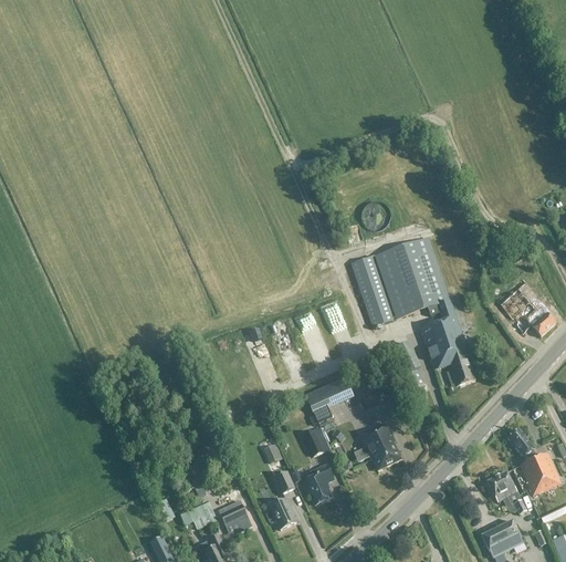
[(374,230),(376,230),(378,230),(381,229),(384,228),(386,227),(388,225),(389,221),(390,219),(390,216),(390,214),(390,210),(389,208),(388,207),(386,205),(384,203),(381,201),(379,201),(376,200),(373,201),(370,201),(367,204),(366,205),(364,207),(363,209),(362,211),(362,214),(362,217),(362,219),(363,222),(365,225),(366,227),(369,228),(371,229),(374,230)]
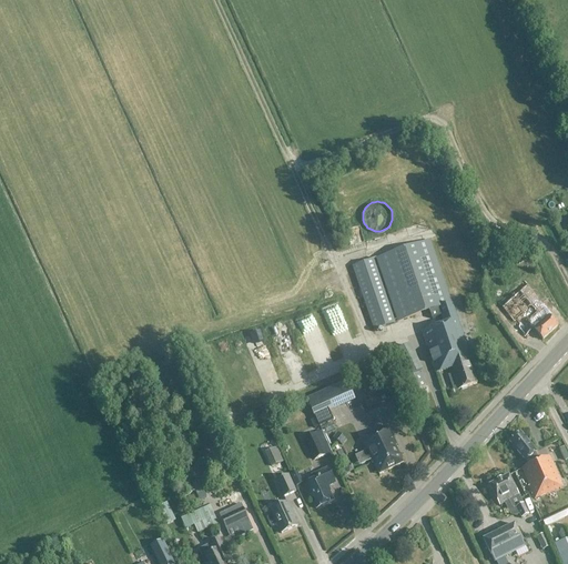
[(376,255),(397,319),(429,308),(432,315),(442,312),(444,321),(423,329),(436,370),(452,364),(459,385),(477,379),(452,301),(430,237),(376,255)]
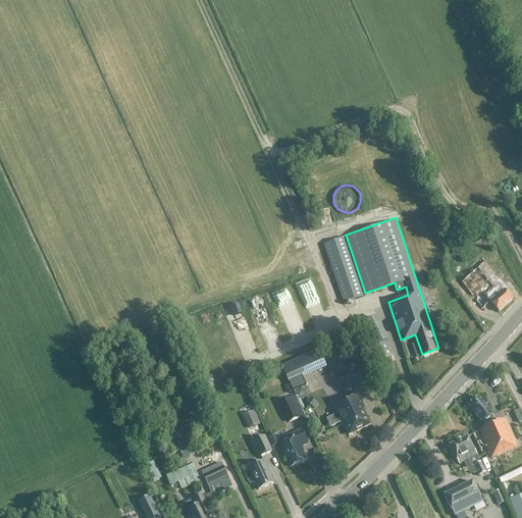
[(344,235),(336,238),(323,242),(344,301),(363,294),(344,235)]
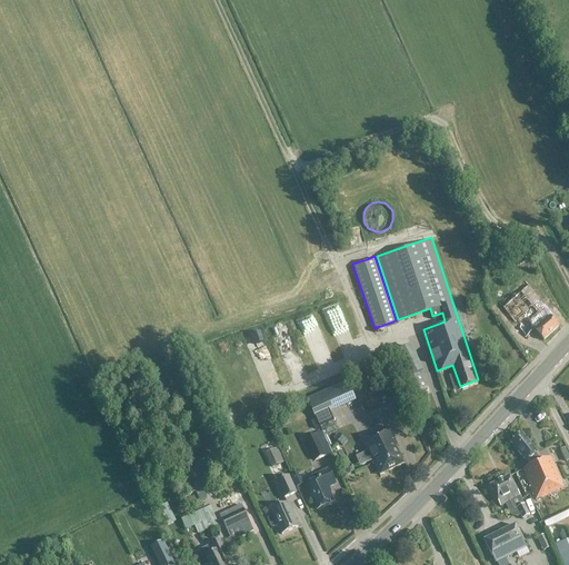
[(552,311),(528,281),(502,304),(526,334),(533,326),(543,337),(559,323),(550,314),(552,311)]
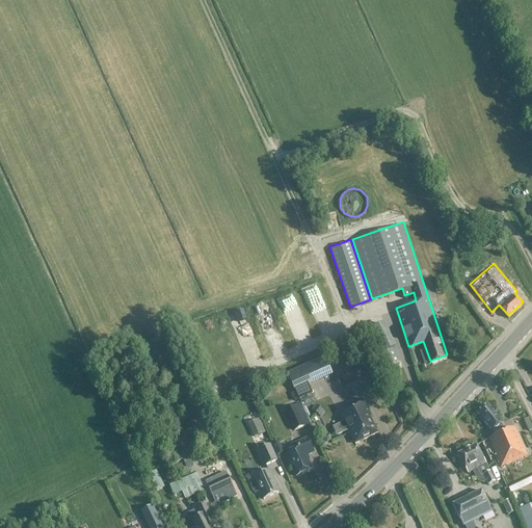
[(447,310),(443,293),(435,295),(441,312),(447,310)]
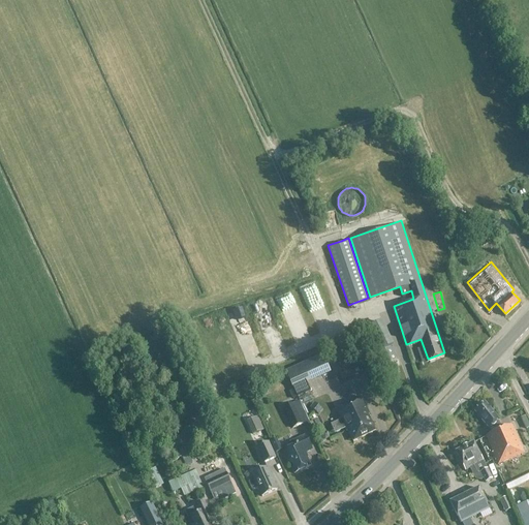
[(274,294),(260,300),(269,318),(282,312),(274,294)]
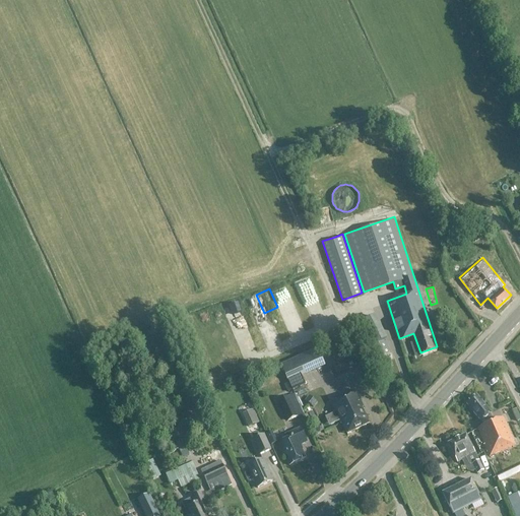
[(256,333),(241,298),(231,302),(247,337),(256,333)]
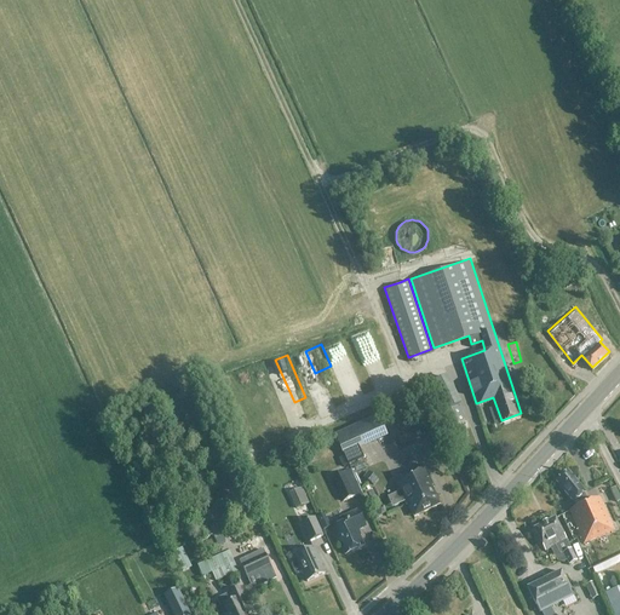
[(264,371),(248,378),(254,394),(271,388),(264,371)]
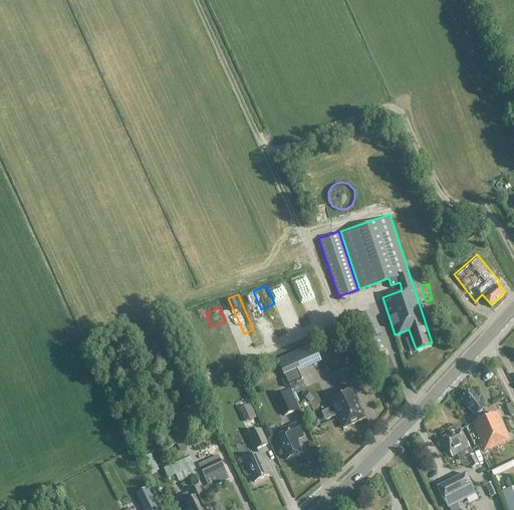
[(234,315),(229,317),(237,330),(241,328),(234,315)]
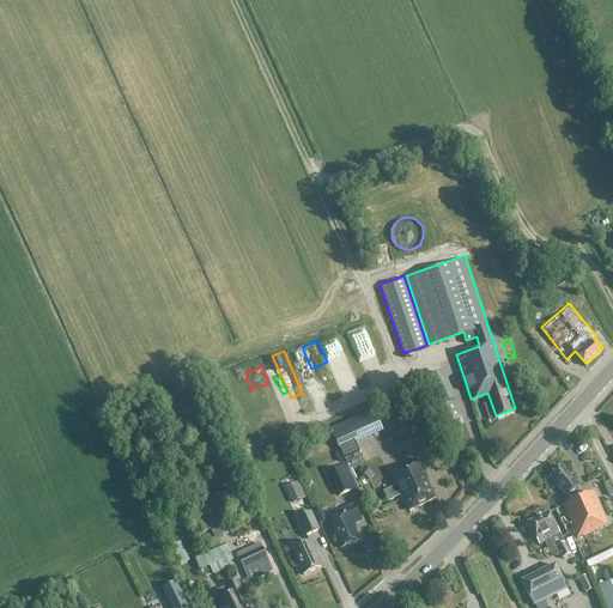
[(374,407),(332,426),(340,444),(382,425),(374,407)]
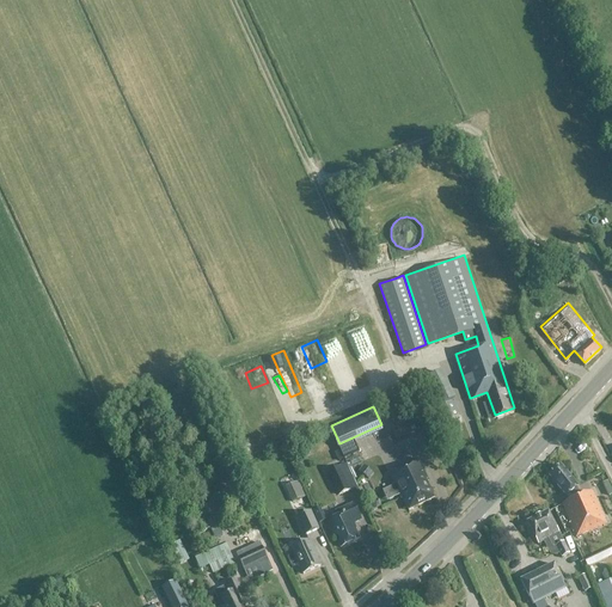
[(299,449),(301,454),(312,449),(310,445),(299,449)]
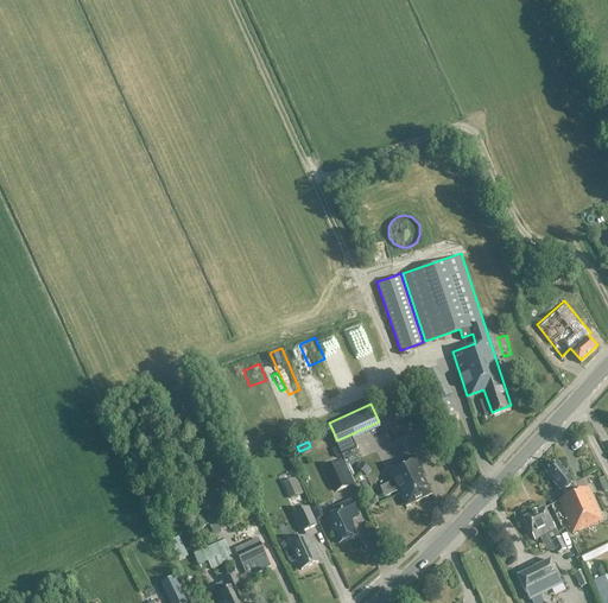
[(399,489),(400,488),(407,503),(434,490),(425,475),(428,474),(417,451),(387,465),(399,489)]
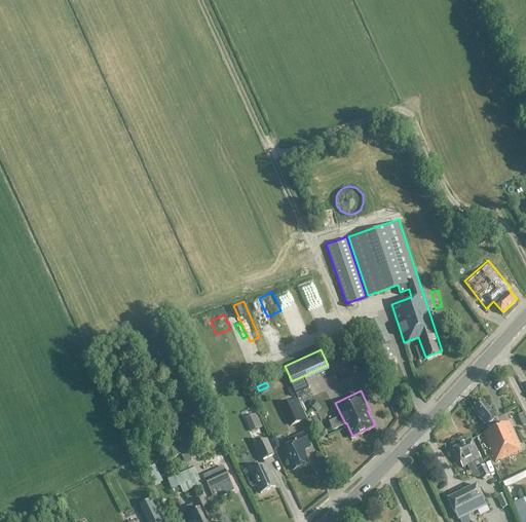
[(312,397),(308,402),(316,409),(321,404),(312,397)]
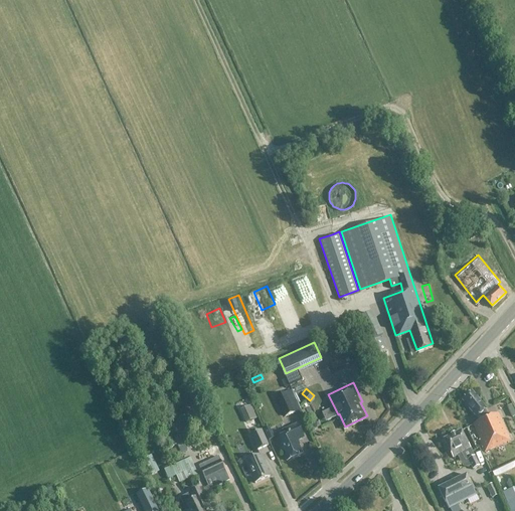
[(276,394),(285,413),(295,409),(286,389),(276,394)]
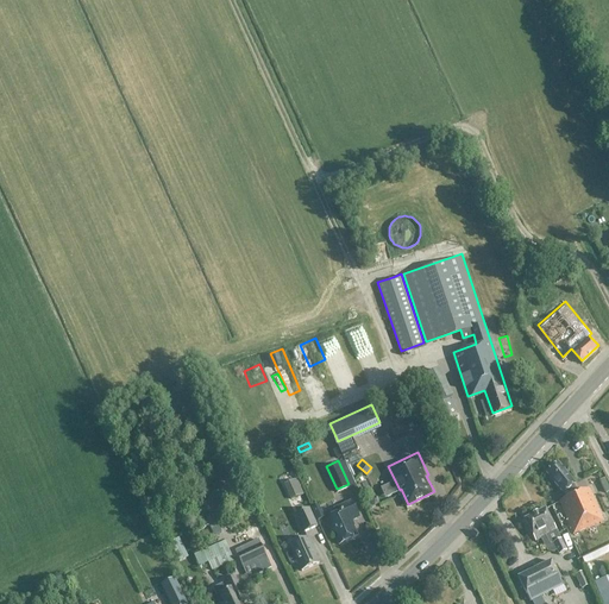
[(575,480),(558,460),(547,470),(563,490),(575,480)]
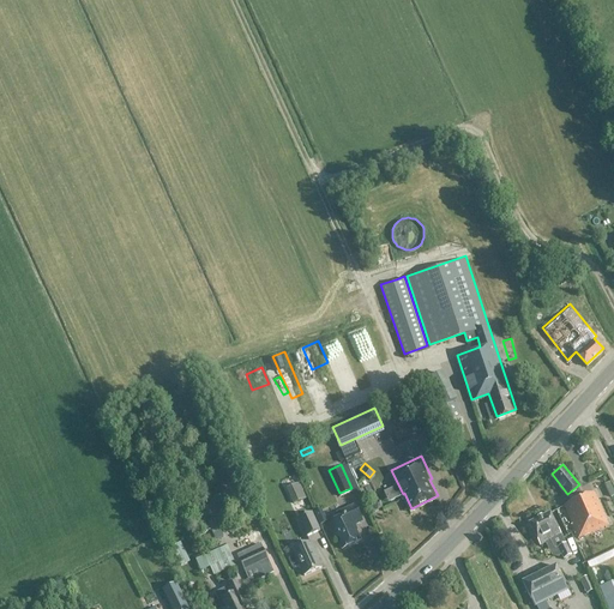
[(307,495),(300,480),(287,486),(294,501),(307,495)]
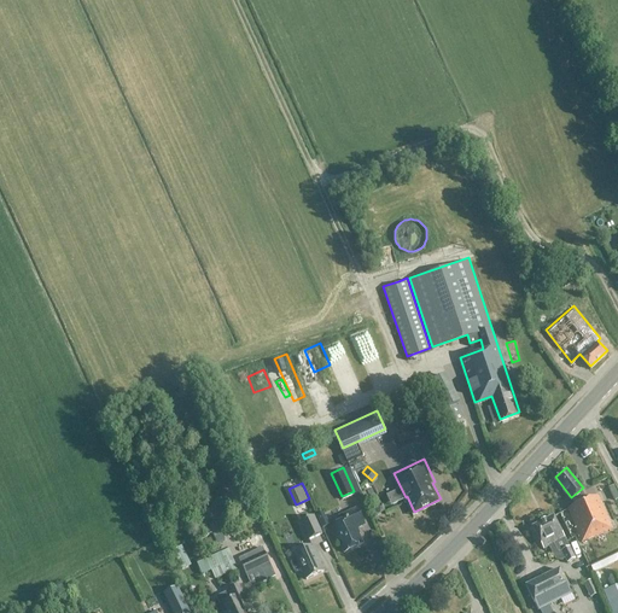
[(567,506),(582,538),(612,525),(598,492),(567,506)]
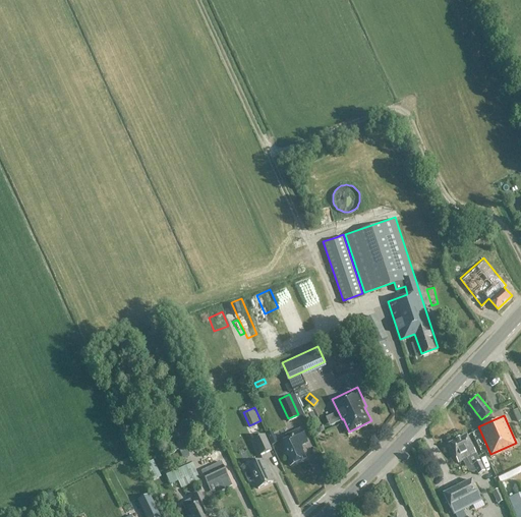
[(312,427),(315,434),(325,428),(323,422),(312,427)]
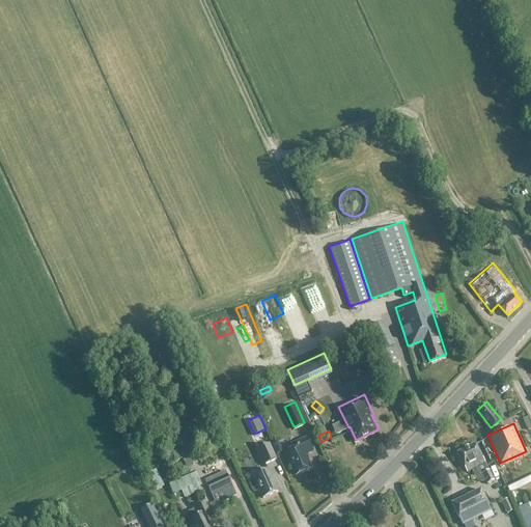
[(306,451),(312,448),(306,434),(295,439),(298,444),(285,450),(296,472),(311,465),(306,451)]
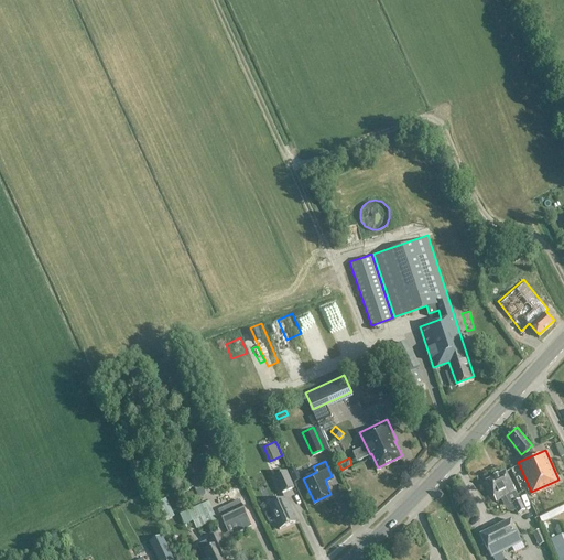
[(281,490),(293,484),(286,469),(273,474),(281,490)]
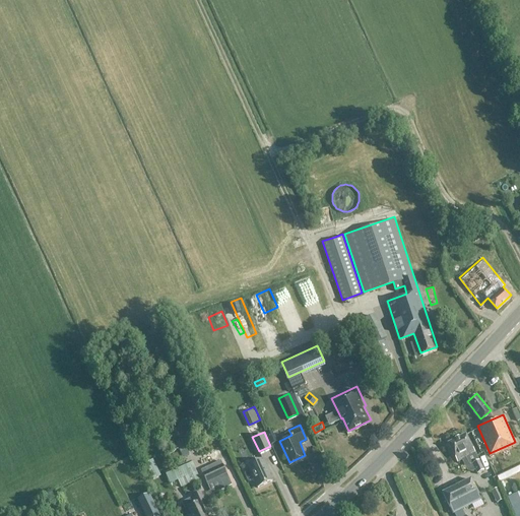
[(475,450),(465,432),(448,441),(457,459),(461,457),(467,469),(471,470),(475,468),(477,472),(484,468),(475,450)]
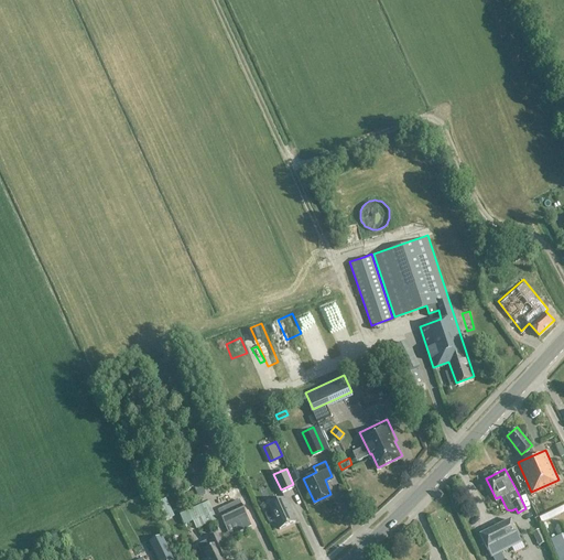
[(191,478),(197,494),(205,491),(198,475),(191,478)]
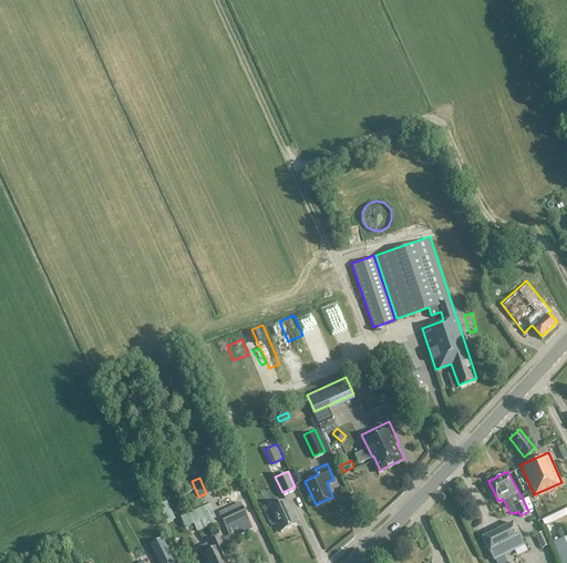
[(270,505),(272,511),(268,513),(267,515),(269,522),(272,523),(277,521),(280,529),(297,521),(290,508),(291,507),(287,498),(270,505)]
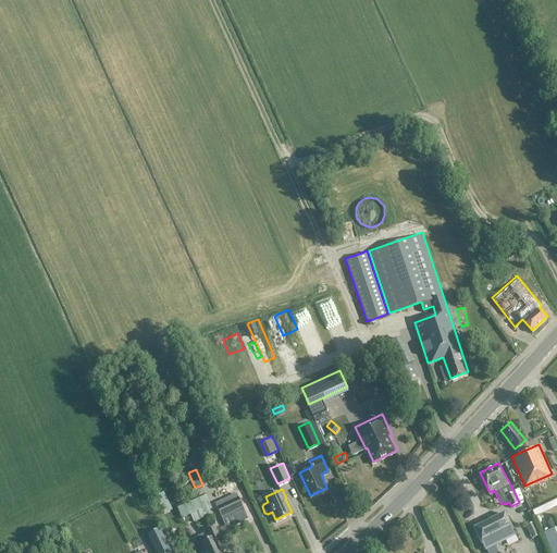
[(205,492),(177,504),(182,515),(190,512),(195,520),(213,512),(205,492)]
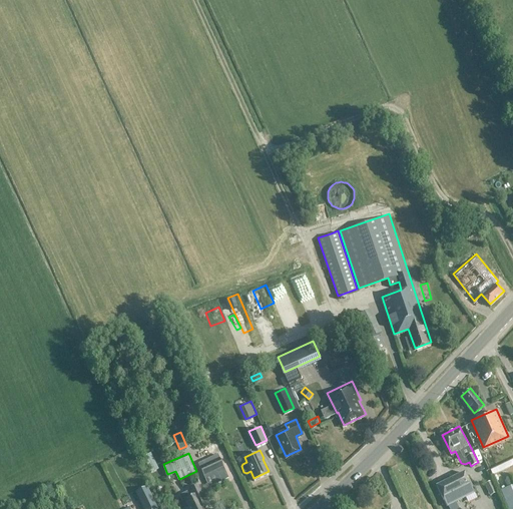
[(495,467),(512,460),(512,453),(493,461),(495,467)]
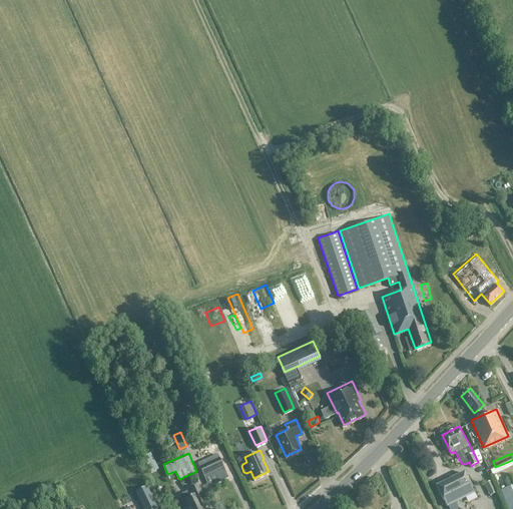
[(204,457),(198,460),(200,465),(204,474),(223,465),(219,456),(219,455),(206,461),(204,458),(204,457)]
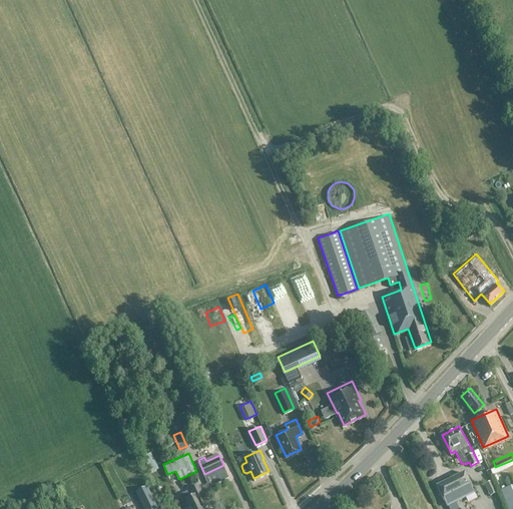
[(436,484),(446,504),(475,490),(465,470),(436,484)]
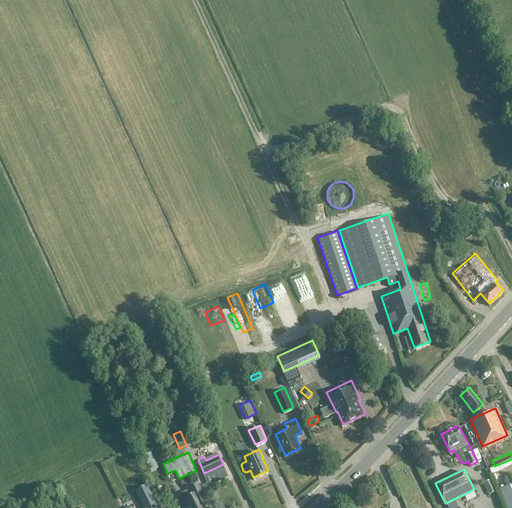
[(496,490),(490,478),(483,481),(489,493),(496,490)]
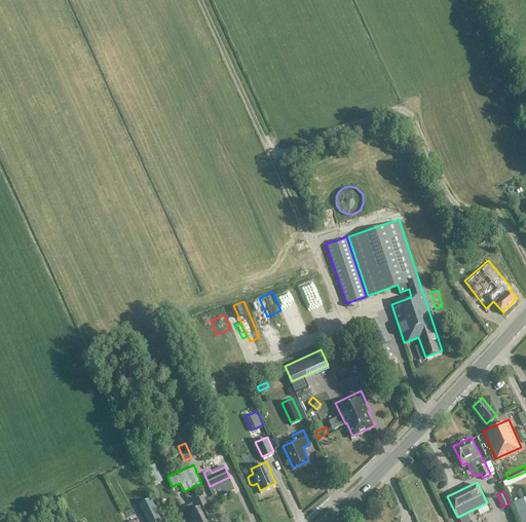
[(525,519),(525,491),(516,496),(525,519)]
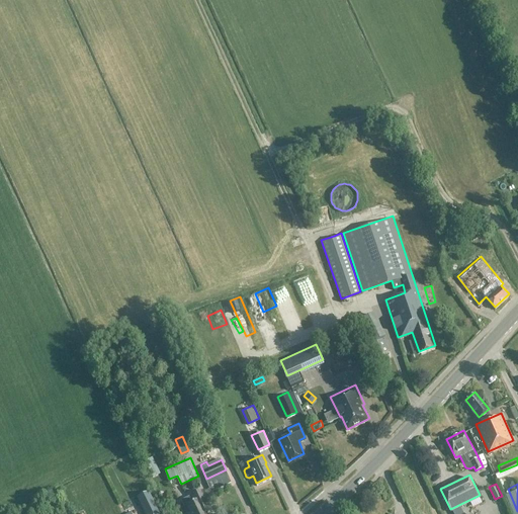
[(202,488),(190,494),(181,498),(184,504),(188,513),(207,513),(206,510),(211,508),(202,488)]
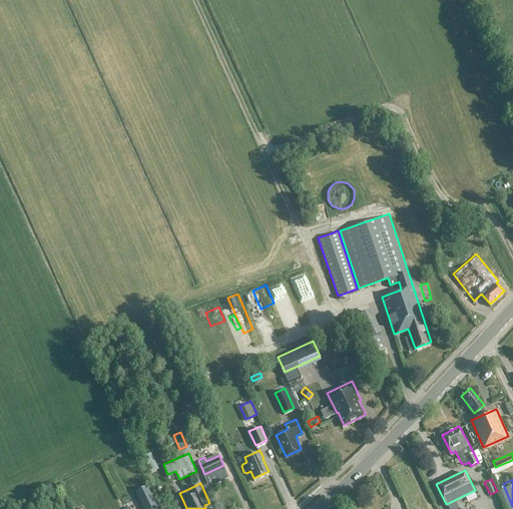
[(146,485),(135,490),(134,491),(143,508),(151,508),(156,507),(146,485)]
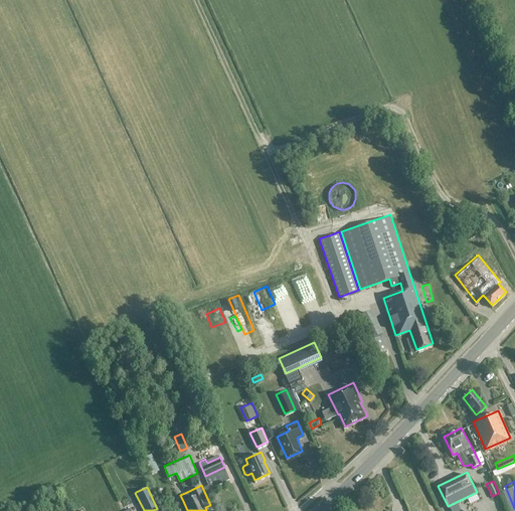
[(128,506),(131,510),(139,510),(133,502),(128,506)]
